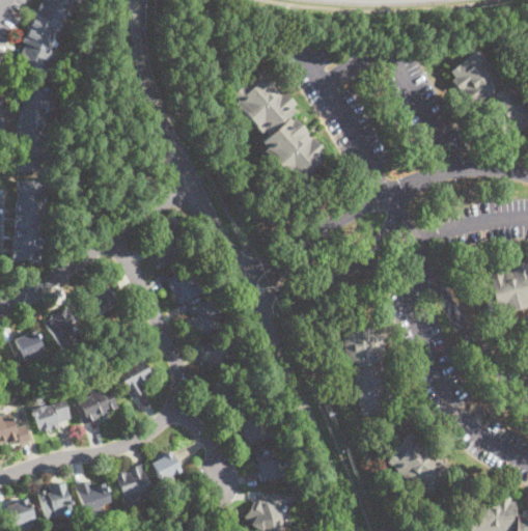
[(78,0),(78,1),(76,0),(74,0),(50,52),(53,53),(45,71),(20,59),(28,43),(24,42),(44,1),(47,2),(48,0),(78,0)]
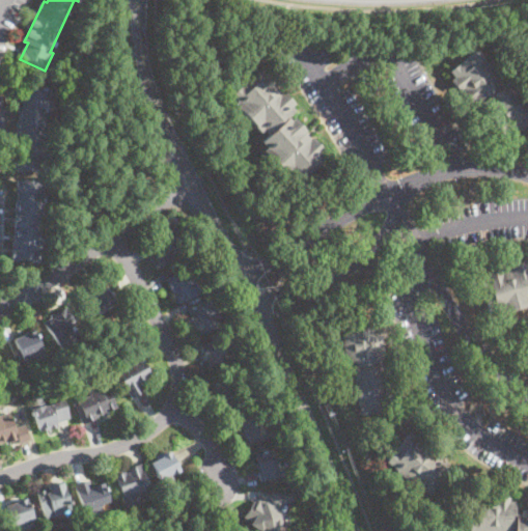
[(479,50),(505,83),(509,80),(527,104),(527,123),(511,137),(507,131),(504,134),(497,124),(500,121),(498,118),(493,121),(485,112),(490,109),(485,103),(480,107),(476,101),(472,104),(465,95),(468,93),(465,89),(462,91),(455,82),(459,80),(452,72),(479,50)]
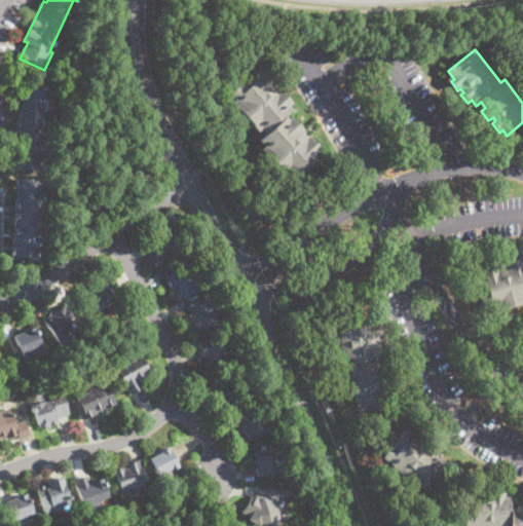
[(258,68),(263,73),(265,70),(277,83),(275,86),(281,91),(284,90),(294,102),(291,105),(295,109),(288,116),(290,119),(294,115),(306,128),(304,130),(309,137),(311,136),(323,148),(320,151),(324,155),(297,180),(293,175),(290,178),(263,149),(267,146),(261,141),(268,134),(264,128),(260,132),(233,103),(236,100),(231,94),(258,68)]
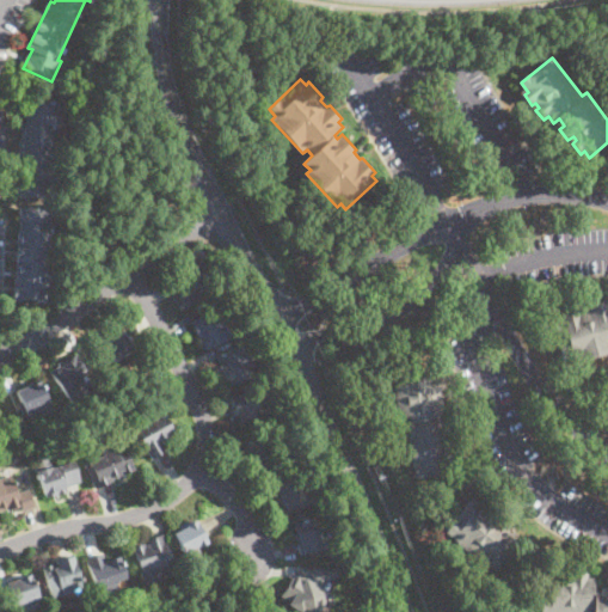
[(65,116),(63,124),(55,124),(54,158),(56,158),(56,165),(61,165),(60,182),(54,182),(53,195),(22,194),(22,172),(24,172),(25,155),(22,155),(23,139),(24,139),(25,126),(28,126),(30,101),(61,102),(61,116),(65,116)]
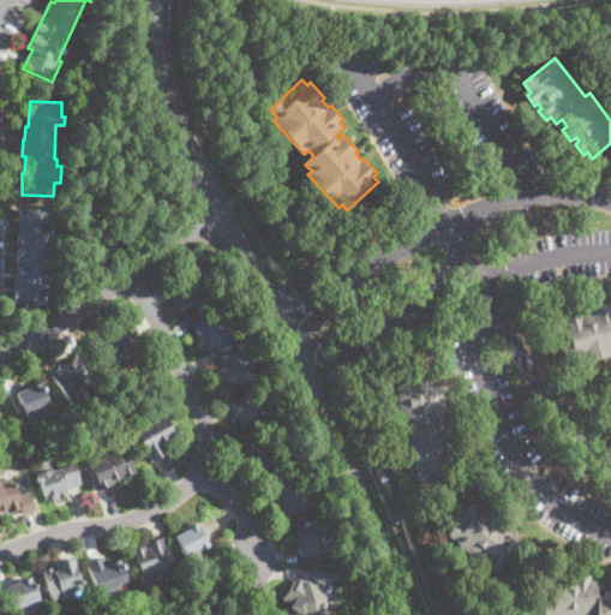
[(54,209),(52,248),(49,248),(48,261),(53,261),(51,303),(16,302),(17,287),(18,278),(19,278),(22,208),(54,209)]
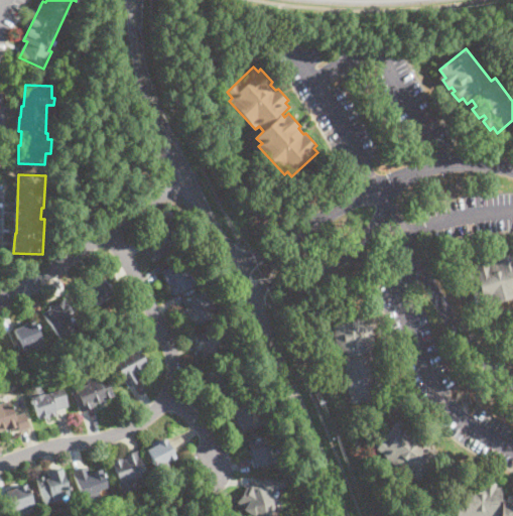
[(512,299),(486,306),(486,303),(476,305),(467,270),(473,268),(472,263),(489,259),(490,263),(498,260),(497,257),(512,253),(512,299)]
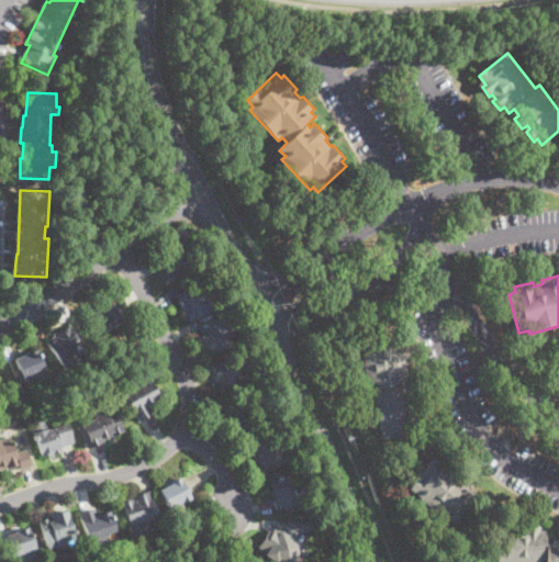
[(212,285),(221,305),(190,321),(178,296),(193,289),(194,293),(212,285)]
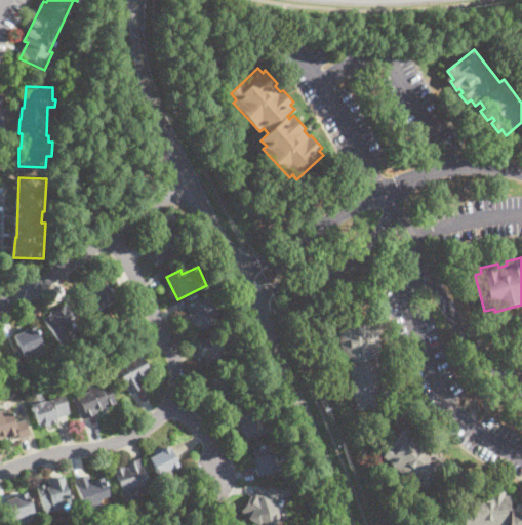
[(108,284),(117,300),(97,311),(94,304),(93,305),(89,298),(90,297),(86,290),(94,285),(97,290),(108,284)]
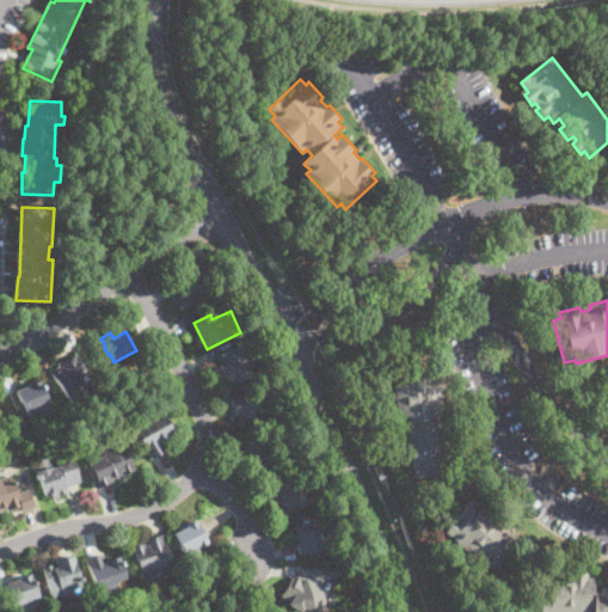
[(245,359),(252,355),(257,365),(252,367),(256,375),(228,389),(219,369),(225,367),(220,357),(240,348),(245,359)]
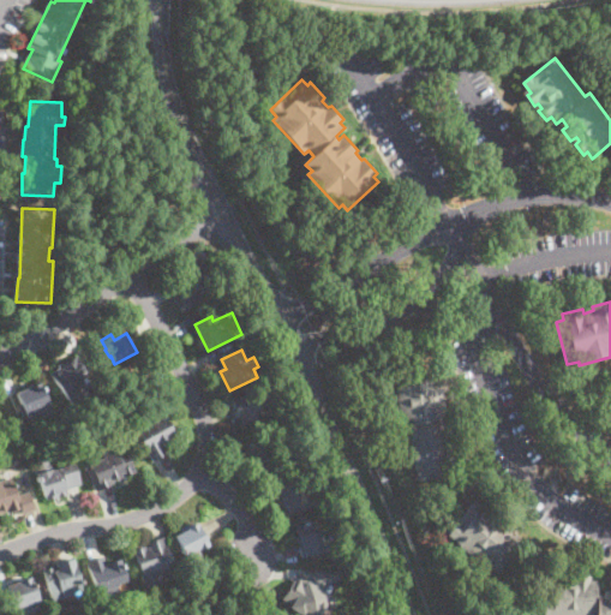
[(77,394),(79,400),(73,404),(71,399),(70,400),(54,374),(78,358),(90,378),(88,380),(91,386),(77,394)]
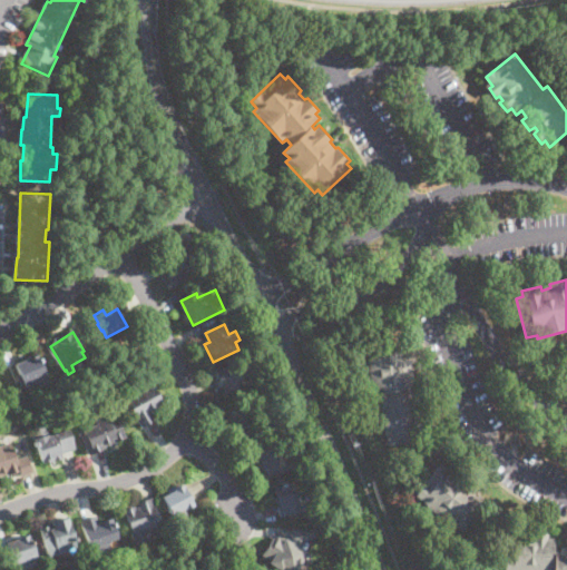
[(404,345),(406,353),(409,353),(411,366),(408,366),(409,371),(411,370),(413,382),(409,383),(410,391),(417,390),(418,397),(423,397),(426,413),(421,414),(421,416),(426,415),(428,430),(424,431),(426,440),(387,444),(380,397),(374,399),(368,350),(404,345)]
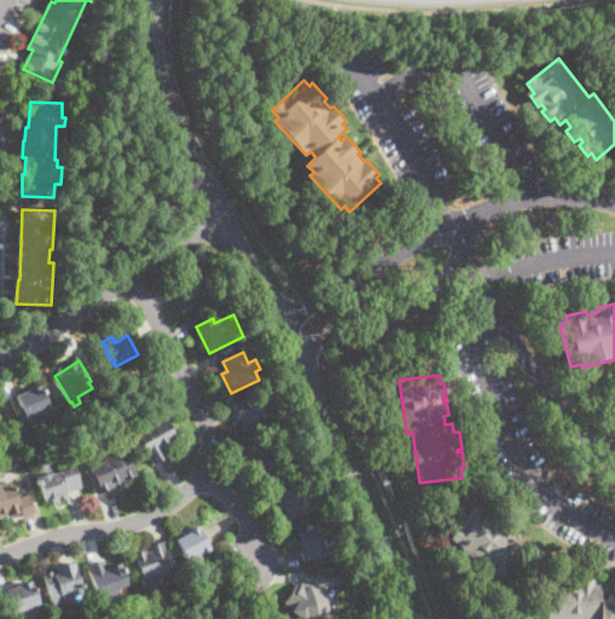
[(42,386),(56,416),(45,421),(44,414),(30,420),(19,395),(42,386)]
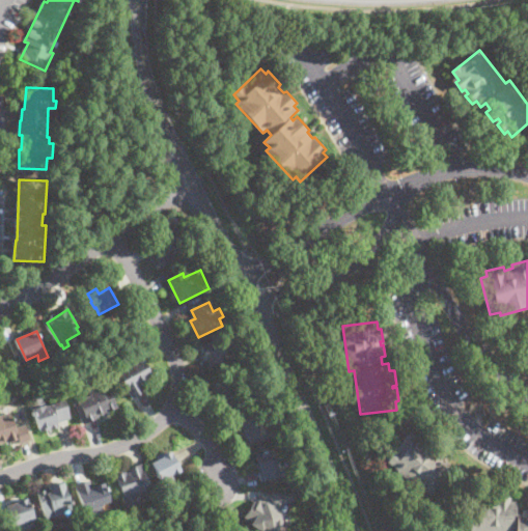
[(235,359),(216,366),(213,358),(207,360),(202,345),(209,343),(207,342),(227,335),(235,359)]
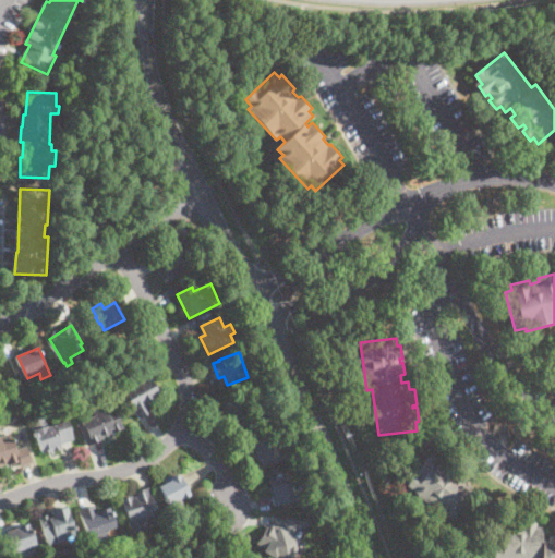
[(140,420),(124,390),(151,375),(163,396),(151,402),(155,411),(140,420)]
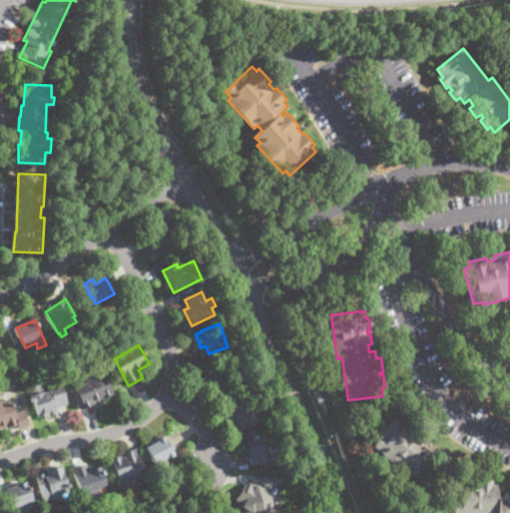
[(97,372),(99,378),(105,376),(106,378),(109,377),(115,394),(96,401),(97,404),(82,409),(74,388),(89,383),(87,376),(97,372)]
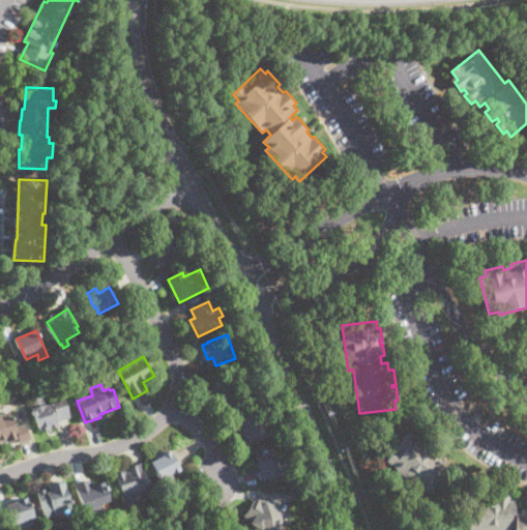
[(66,400),(71,417),(59,421),(60,425),(49,430),(49,429),(40,431),(33,408),(47,404),(48,406),(66,400)]
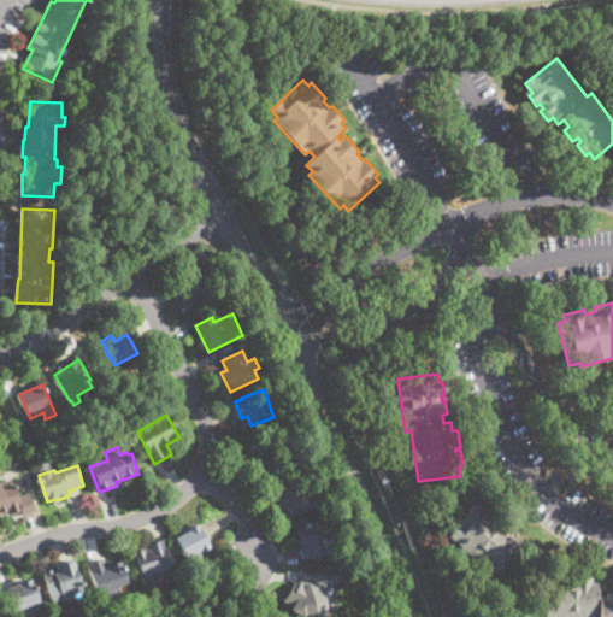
[(281,486),(277,480),(290,472),(294,480),(281,486)]
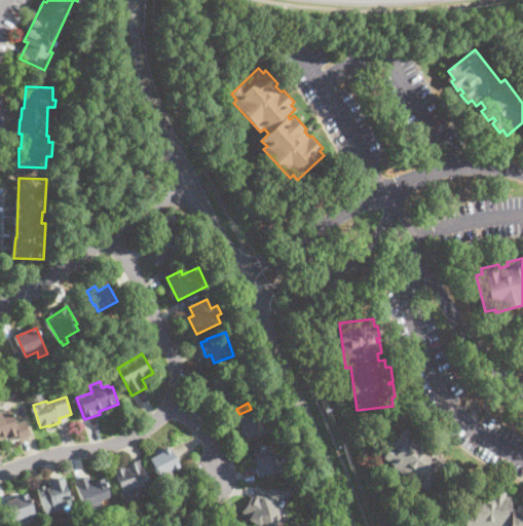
[(0,412),(14,408),(20,423),(28,421),(32,436),(22,439),(21,434),(1,440),(0,436),(0,412)]
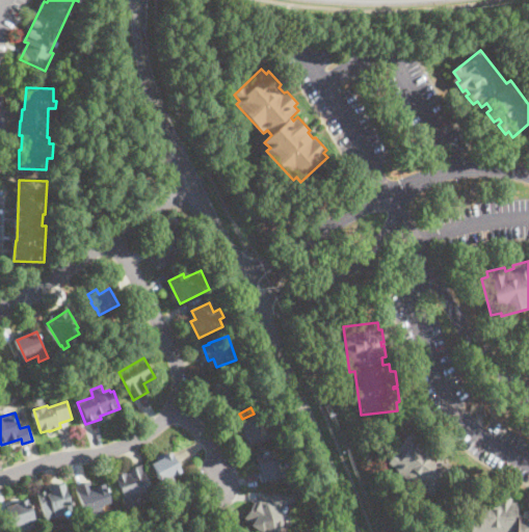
[(250,443),(241,423),(259,415),(268,433),(250,443)]
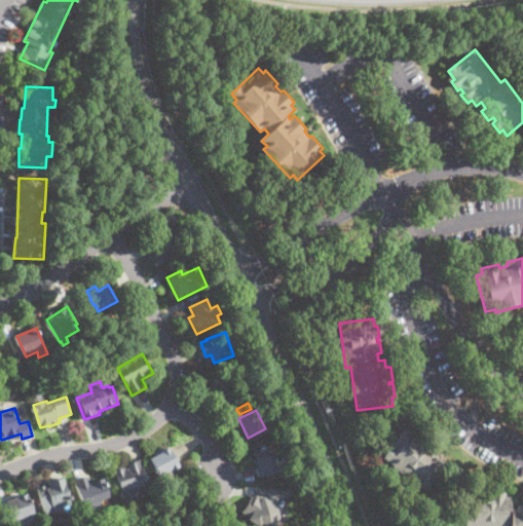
[(407,428),(412,433),(414,431),(441,453),(440,454),(448,461),(426,491),(416,483),(415,484),(383,457),(407,428)]
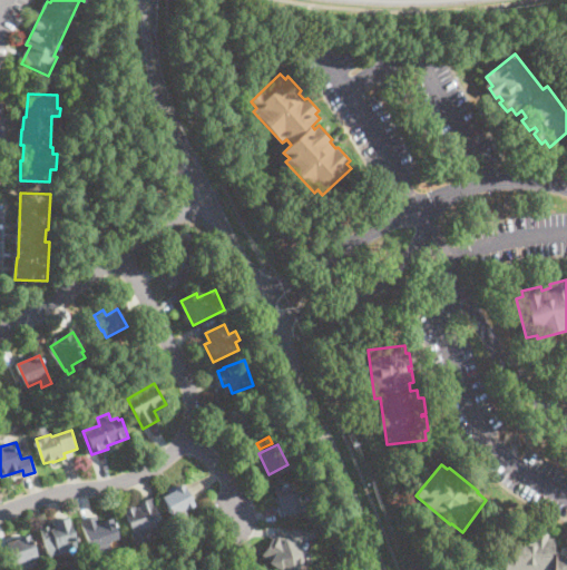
[(295,482),(297,491),(302,490),(308,510),(282,517),(280,505),(282,505),(277,488),(295,482)]
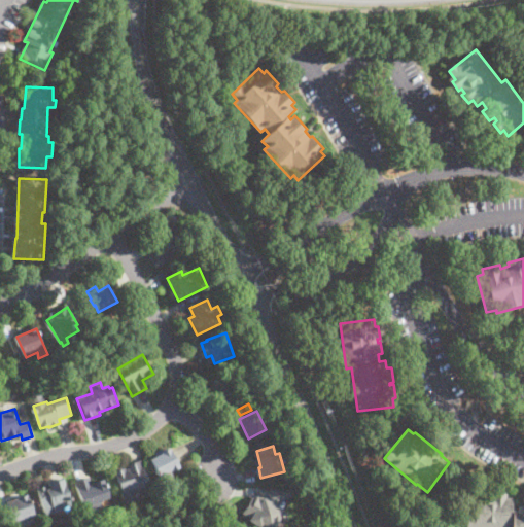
[(161,477),(152,459),(164,454),(163,452),(172,448),(180,467),(161,477)]
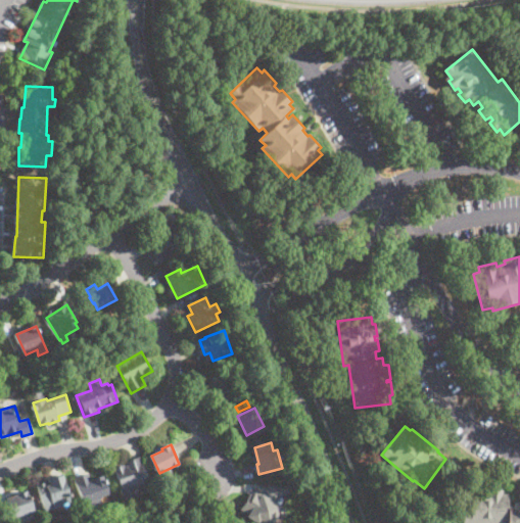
[(124,495),(113,468),(126,463),(126,462),(141,457),(150,485),(124,495)]
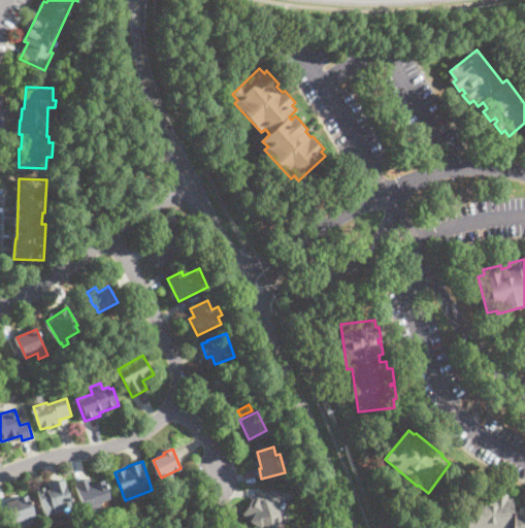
[(91,477),(93,483),(106,479),(112,498),(85,506),(77,481),(91,477)]
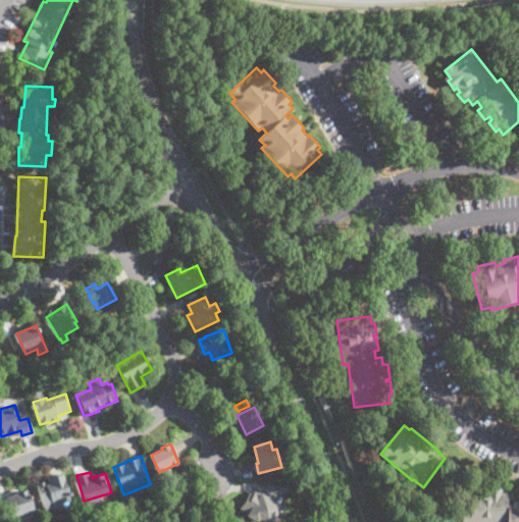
[(63,473),(73,501),(45,509),(38,485),(46,482),(47,485),(51,483),(50,478),(63,473)]
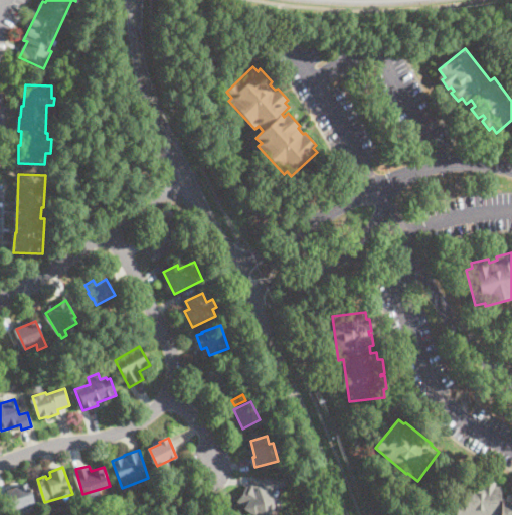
[(481,480),(481,484),(483,484),(483,480),(497,481),(496,486),(502,486),(501,498),(507,499),(508,494),(511,494),(511,514),(456,514),(459,482),(466,483),(467,479),(481,480)]
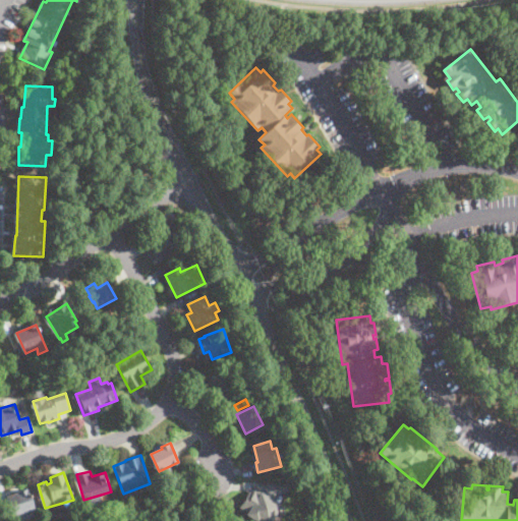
[(13,517),(8,497),(27,488),(35,509),(13,517)]
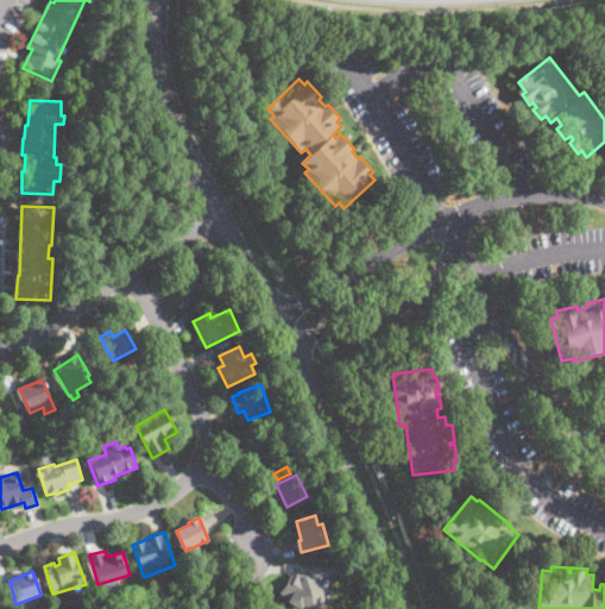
[(329,590),(316,608),(301,608),(289,601),(291,598),(282,592),(292,575),(296,577),(300,571),(329,590)]
